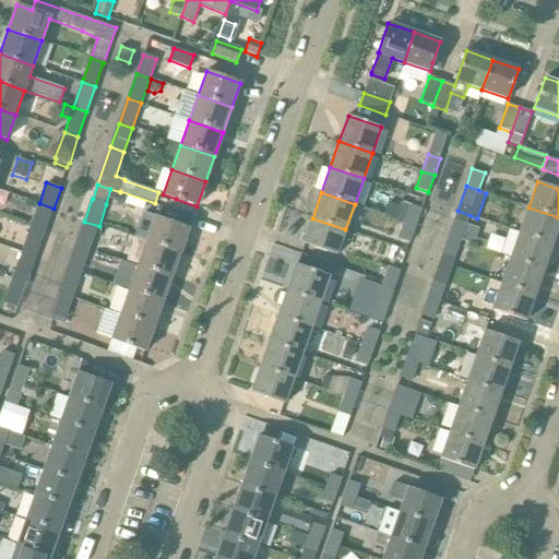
[(35,213),(30,228),(45,234),(54,209),(39,203),(35,213)]
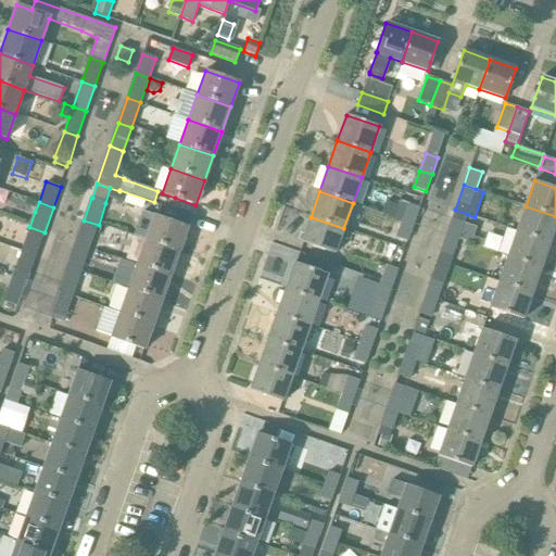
[(396,218),(402,220),(414,225),(420,207),(402,202),(396,218)]
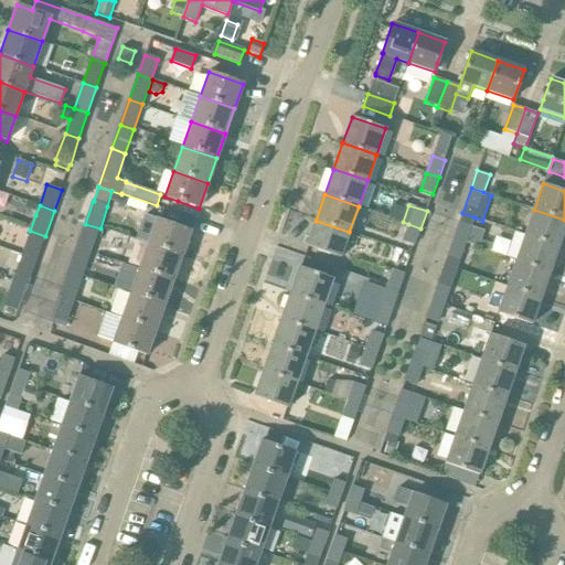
[(558,247),(564,227),(564,220),(534,210),(524,235),(558,247)]
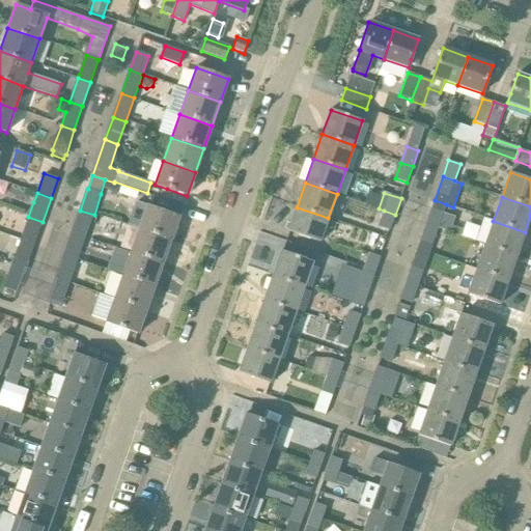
[(425,225),(438,229),(446,204),(435,200),(425,225)]
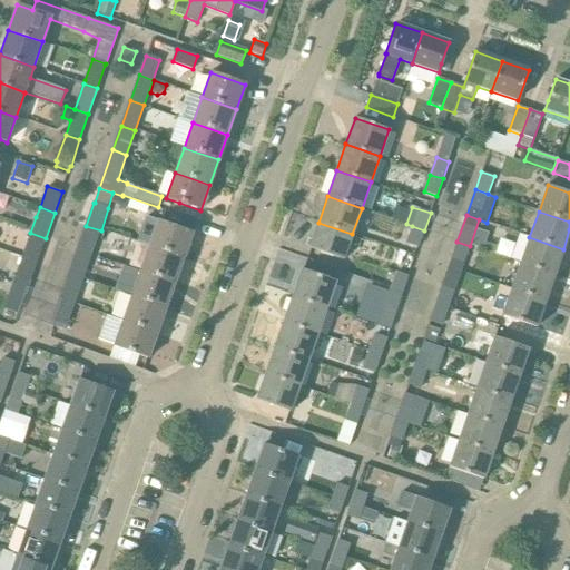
[(158,220),(149,246),(184,258),(193,233),(158,220)]
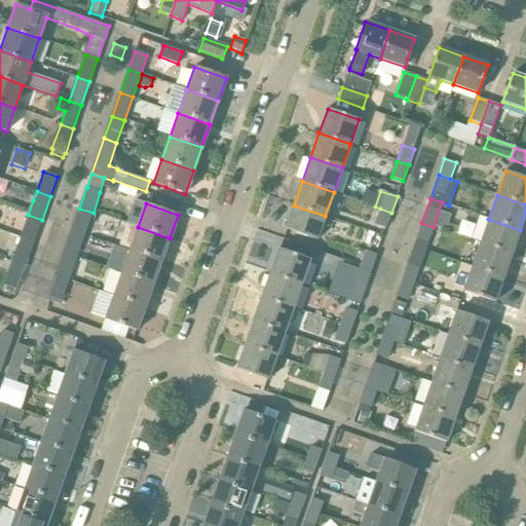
[(316,240),(325,216),(294,205),(286,229),(316,240)]
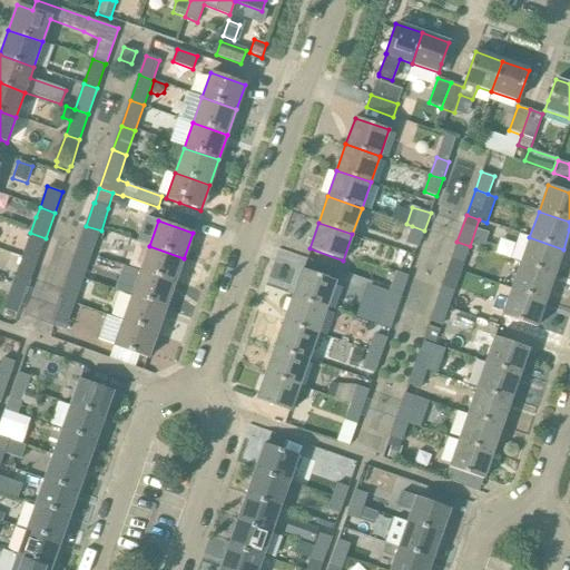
[(86,226),(78,248),(92,254),(101,231),(86,226)]
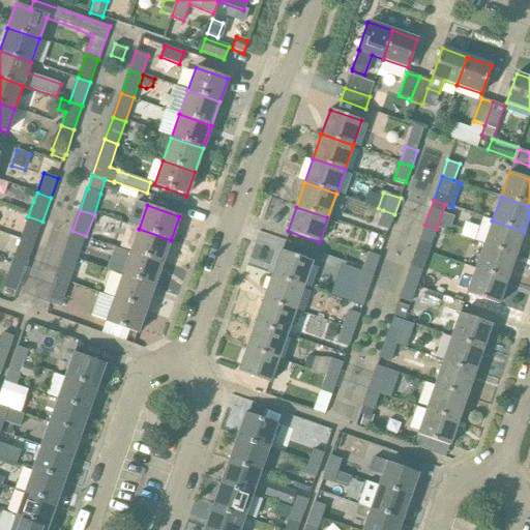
[(394,214),(383,210),(378,227),(389,230),(394,214)]
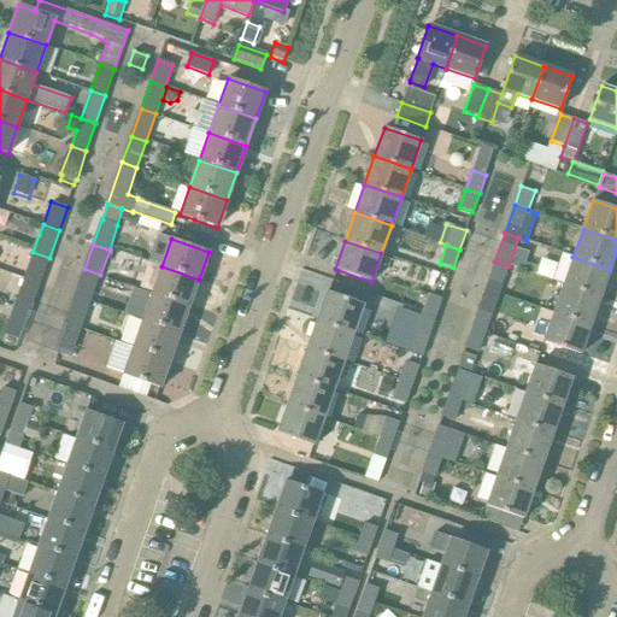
[(40,285),(50,258),(33,252),(24,280),(40,285)]
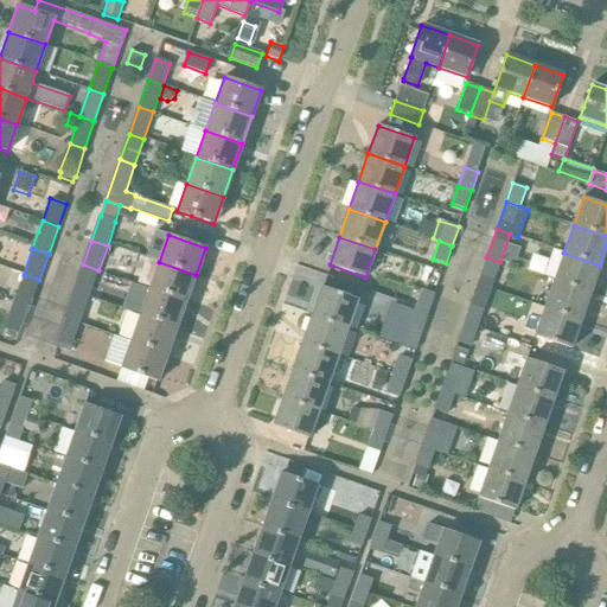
[(590,293),(600,266),(563,253),(554,281),(590,293)]
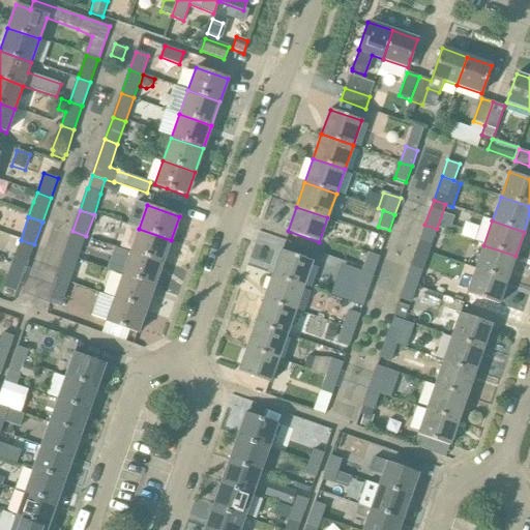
[(416,249),(429,254),(437,229),(424,225),(416,249)]
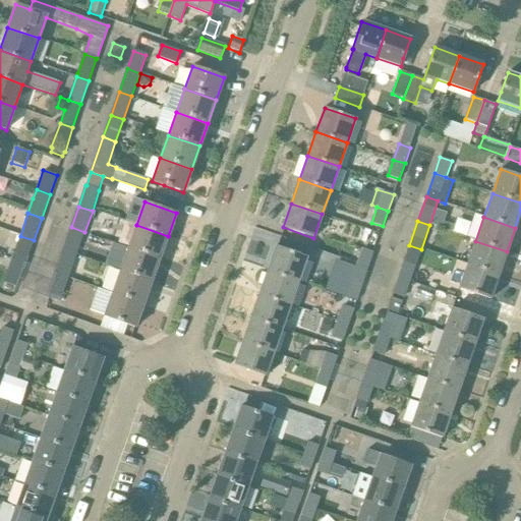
[(160,258),(168,236),(136,225),(128,247),(160,258)]
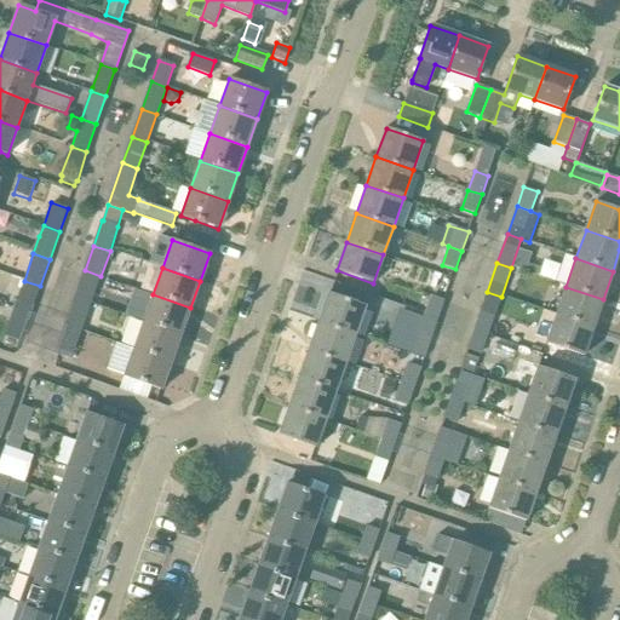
[(91,304),(101,276),(85,270),(75,298),(91,304)]
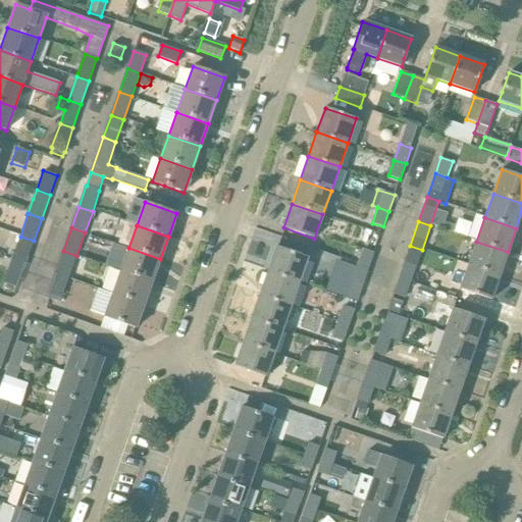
[(368,232),(364,244),(373,247),(377,236),(368,232)]
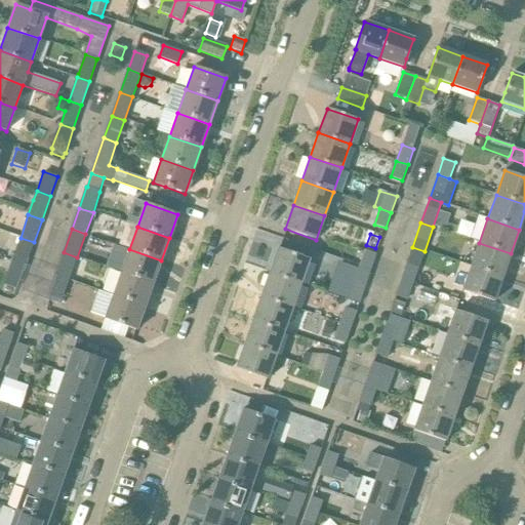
[(26,266),(34,242),(21,238),(12,261),(26,266)]
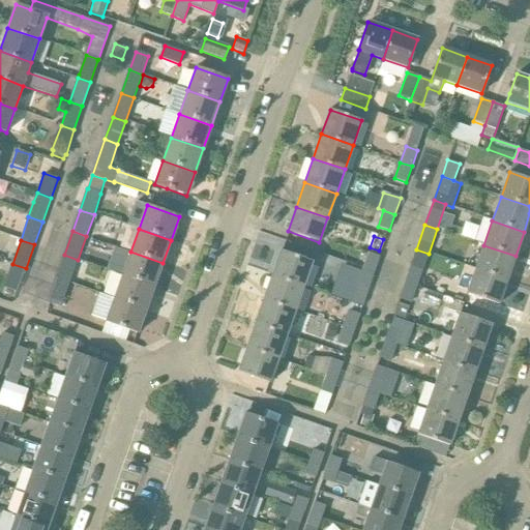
[(507,281),(516,256),(483,245),(475,269),(507,281)]
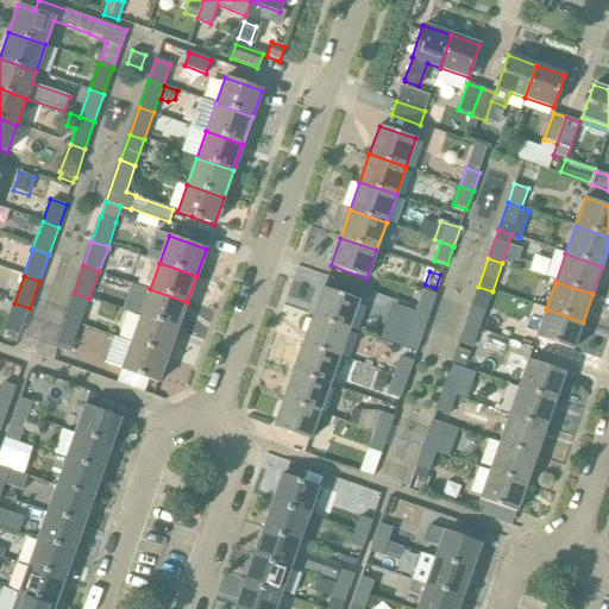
[(493,292),(478,287),(469,315),(494,324),(495,320),(484,316),(493,292)]
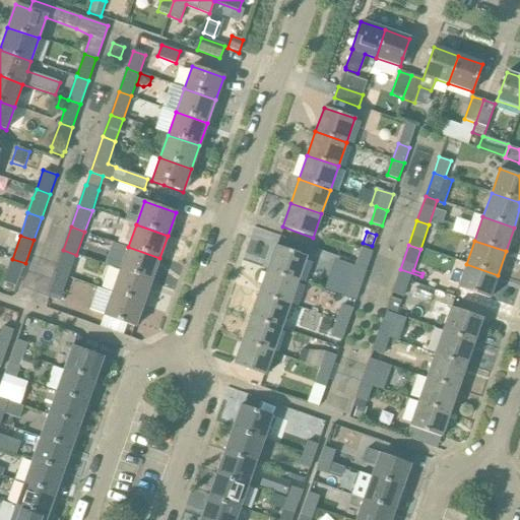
[(275,246),(267,270),(298,280),(306,257),(275,246)]
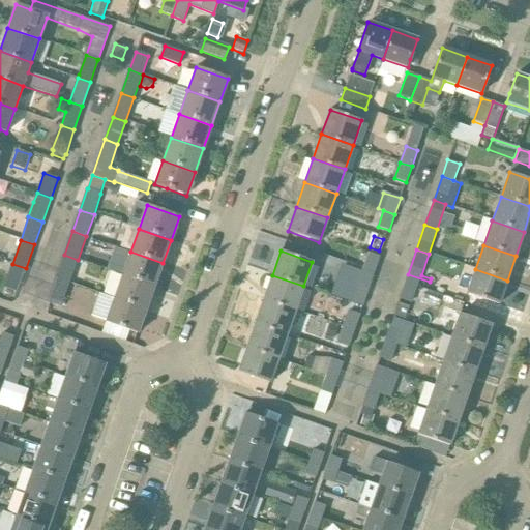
[(130,252),(122,275),(154,287),(163,263),(130,252)]
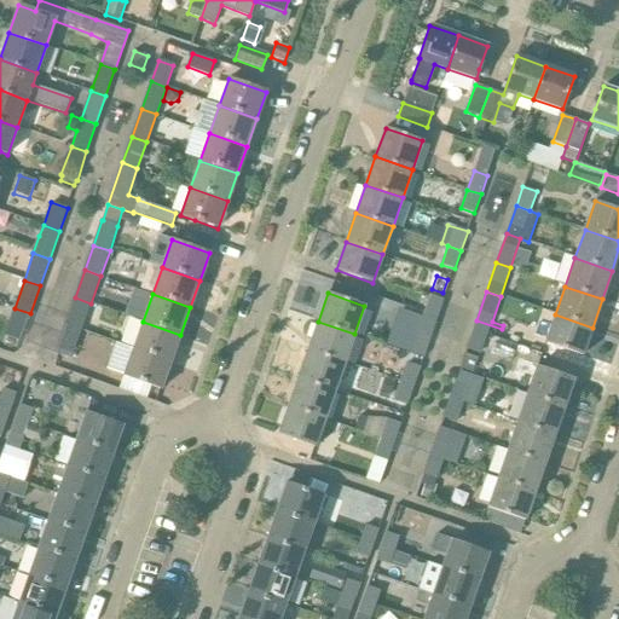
[(424,314),(438,319),(444,300),(431,295),(431,296),(422,294),(416,311),(424,314)]
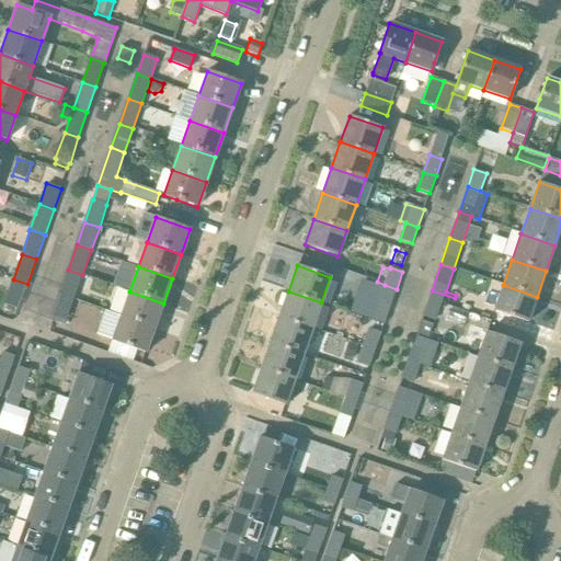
[(73,299),(82,275),(68,270),(59,295),(73,299)]
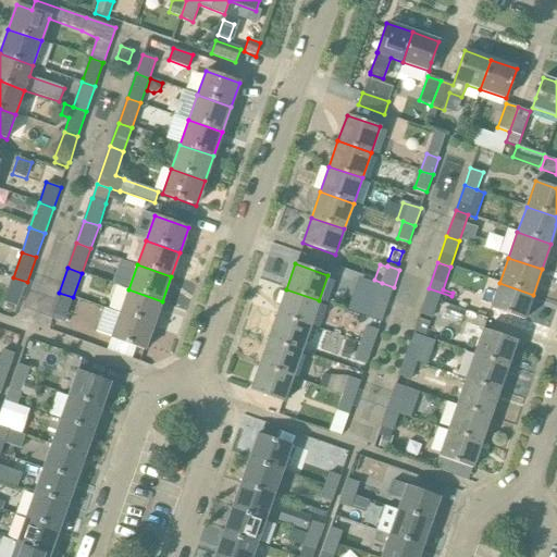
[(19,307),(27,282),(13,277),(4,302),(2,311),(11,314),(14,306),(19,307)]
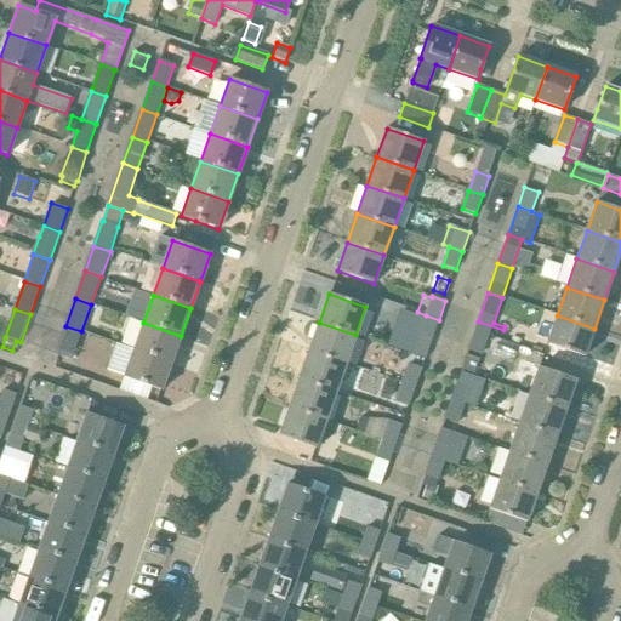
[(419,335),(411,354),(425,359),(432,339),(439,320),(426,315),(419,335)]
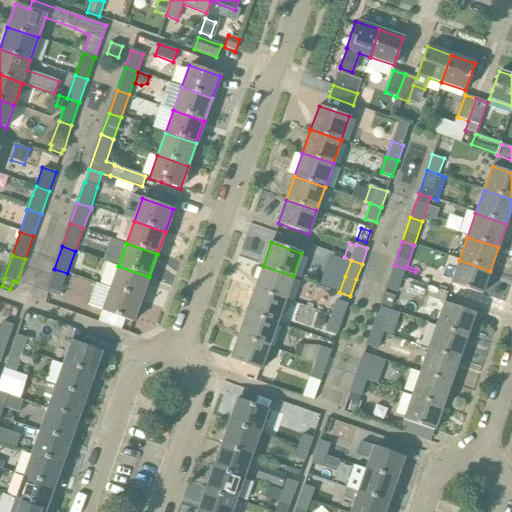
[(481,294),(490,271),(459,260),(451,284),(481,294)]
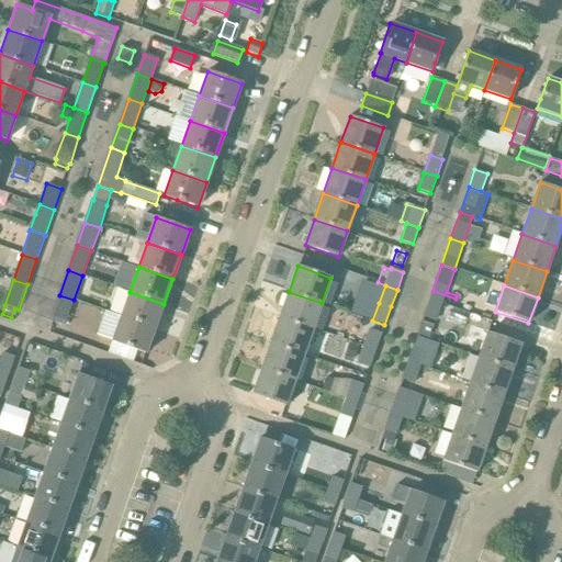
[(456,299),(433,291),(423,317),(436,321),(442,304),(452,308),(456,299)]
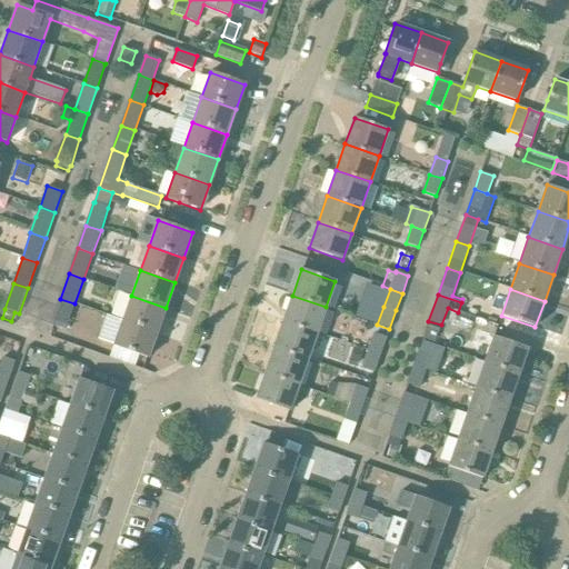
[(157,333),(166,308),(131,296),(122,321),(157,333)]
